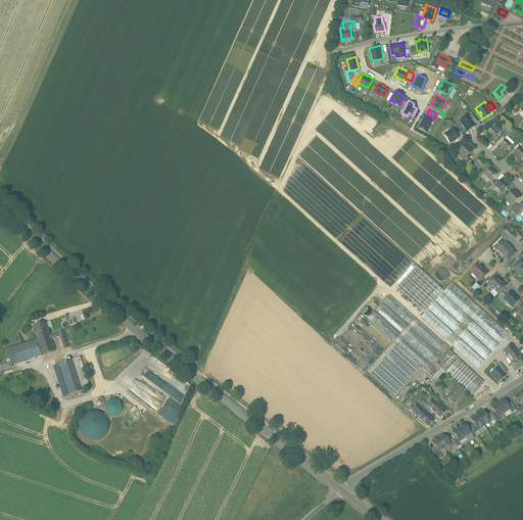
[(469,114),(474,122),(477,120),(472,111),(469,114)]
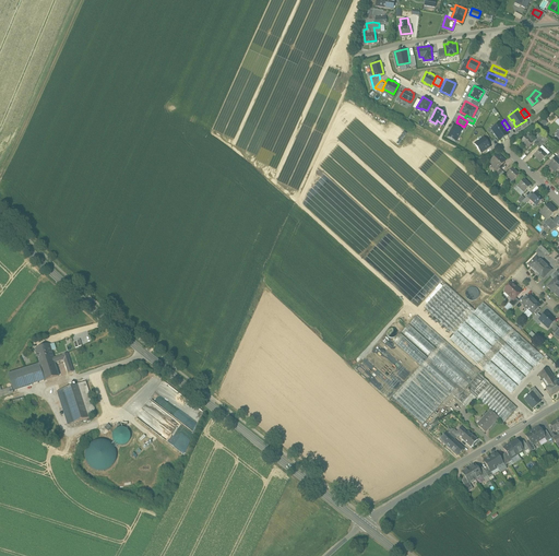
[(497,126),(492,128),(499,138),(508,132),(507,130),(501,122),(500,121),(496,125),(497,126)]
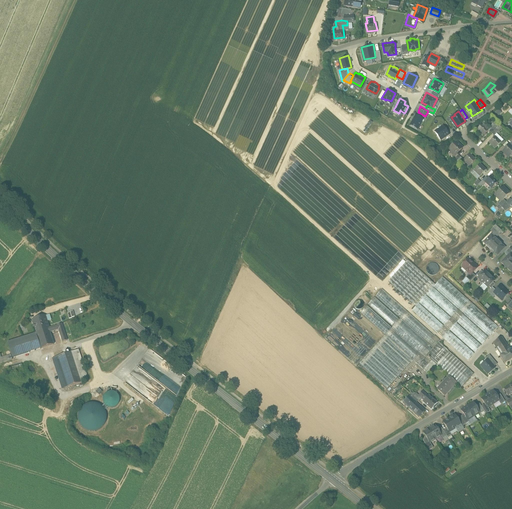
[(418,115),(415,113),(410,123),(417,127),(422,117),(423,115),(420,113),(418,115)]
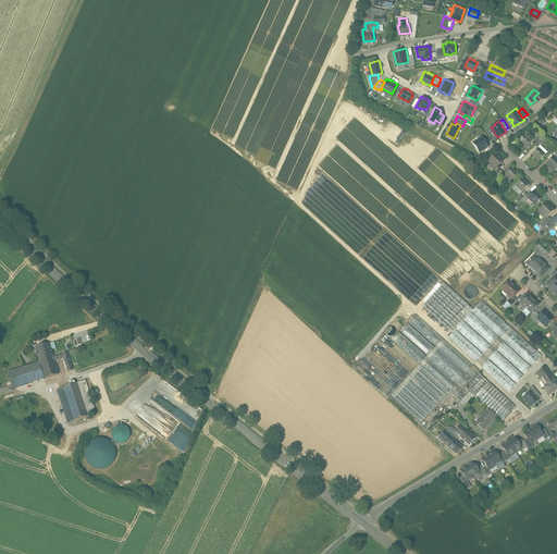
[(531,139),(524,133),(518,139),(524,146),(531,139)]
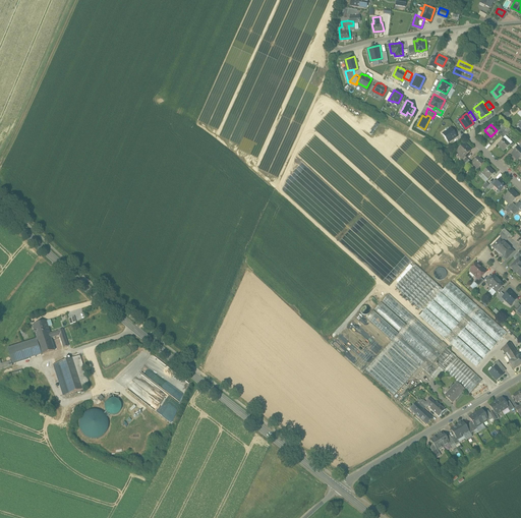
[(451,126),(443,131),(449,140),(457,134),(451,126)]
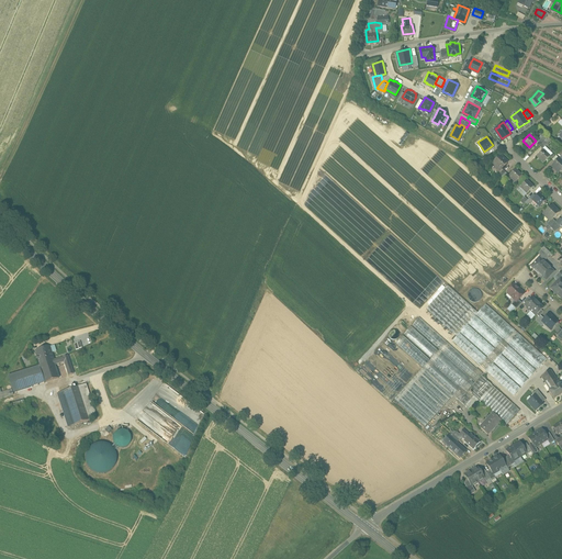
[(550,154),(543,147),(537,154),(543,160),(550,154)]
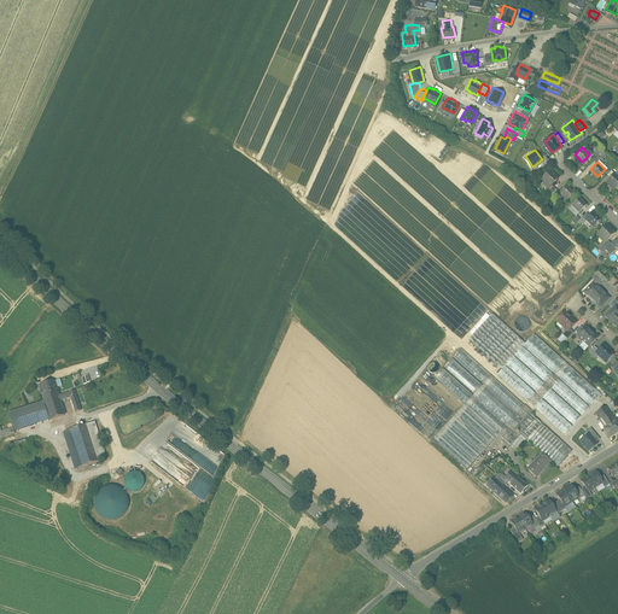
[(551,168),(541,177),(549,186),(558,176),(554,173),(555,171),(551,168)]
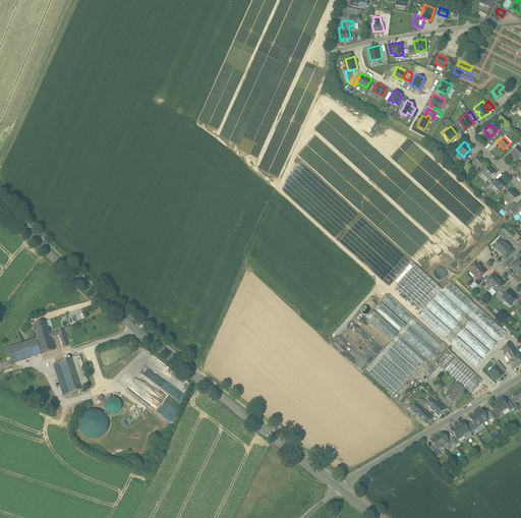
[(520,147),(518,145),(511,152),(518,158),(520,156),(520,155),(520,147)]
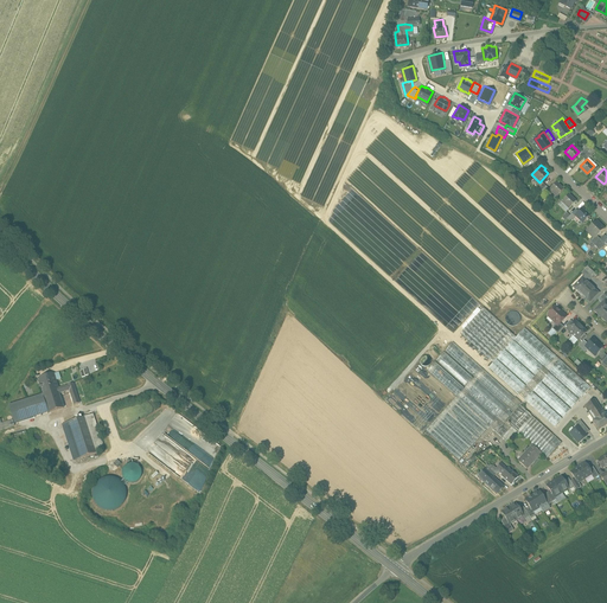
[(563,187),(556,180),(549,187),(556,194),(563,187)]
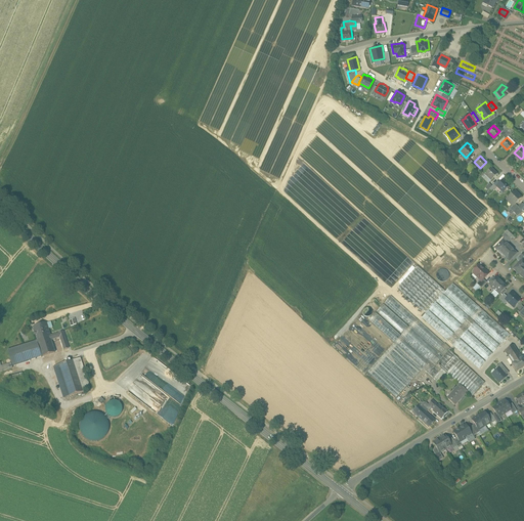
[(491,166),(485,172),(491,178),(497,172),(491,166)]
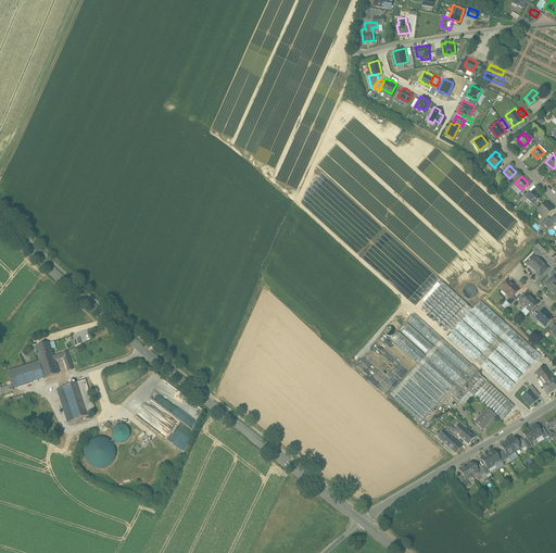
[(541,195),(533,188),(527,196),(533,202),(541,195)]
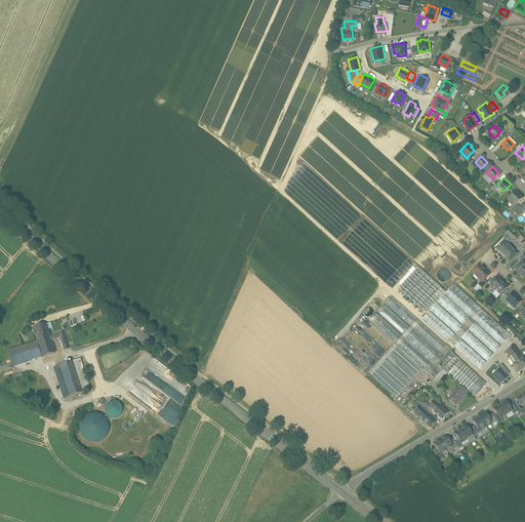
[(523,196),(516,189),(507,198),(514,204),(517,202),(523,196)]
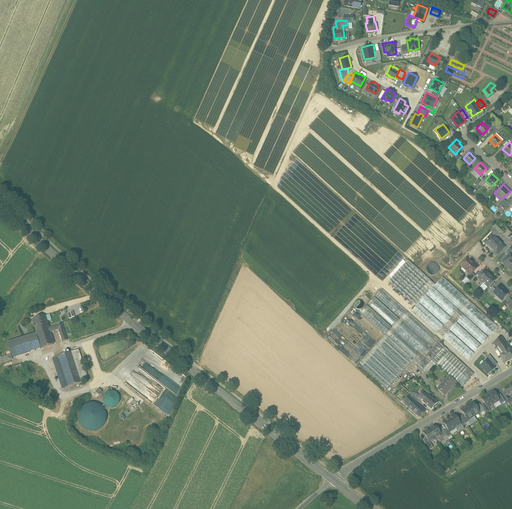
[(500,231),(493,225),(490,228),(497,234),(500,231)]
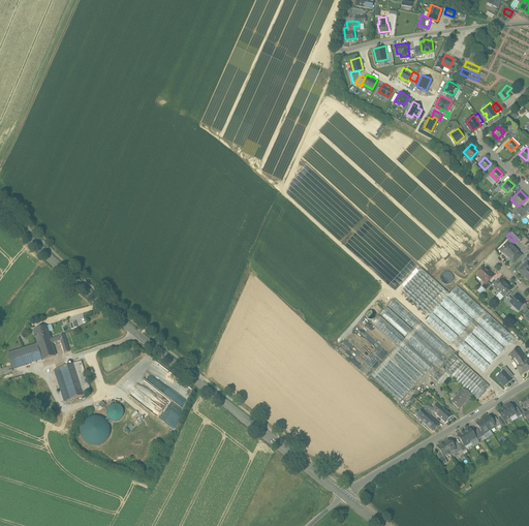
[(521,253),(507,240),(503,245),(503,247),(501,249),(514,260),(521,253)]
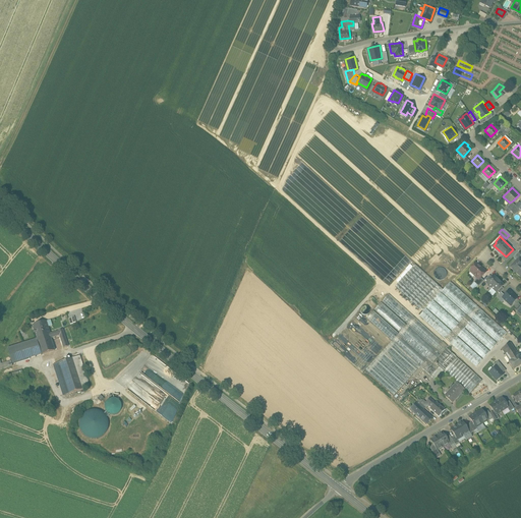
[(516,257),(510,264),(520,274),(520,273),(520,261),(520,262),(520,260),(520,255),(519,254),(516,257)]
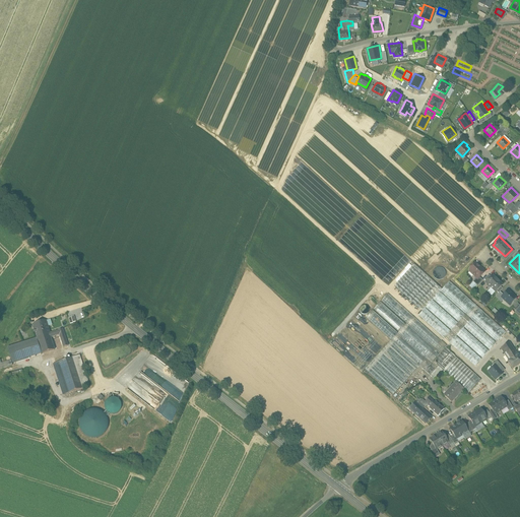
[(480,265),(474,260),(470,264),(472,265),(470,267),(474,271),(473,272),(476,275),(477,276),(479,274),(484,269),(484,268),(481,265),(480,265)]
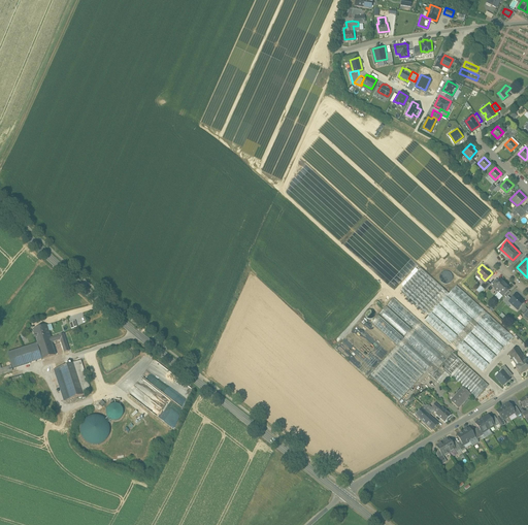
[(449,291),(421,265),(400,288),(429,314),(449,291)]
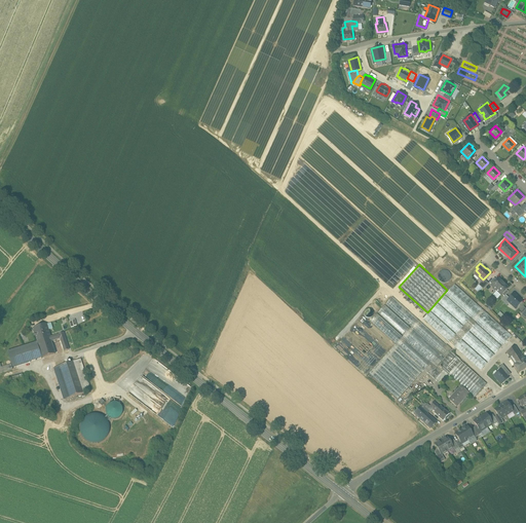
[(447,267),(444,266),(440,268),(438,271),(438,274),(440,277),(443,279),(447,278),(450,276),(451,273),(450,269),(447,267)]
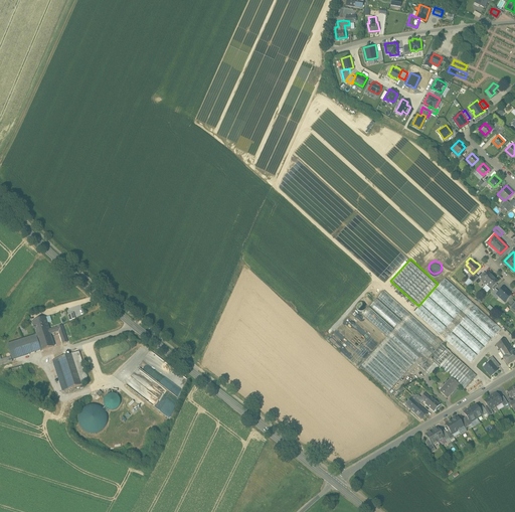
[(482,276),(481,277),(483,279),(483,280),(485,283),(493,275),(488,270),(486,272),(482,276)]
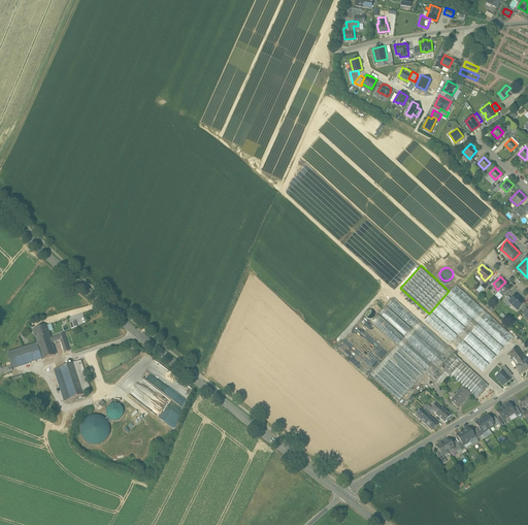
[(487,279),(485,281),(484,280),(481,284),(485,288),(490,282),(487,279)]
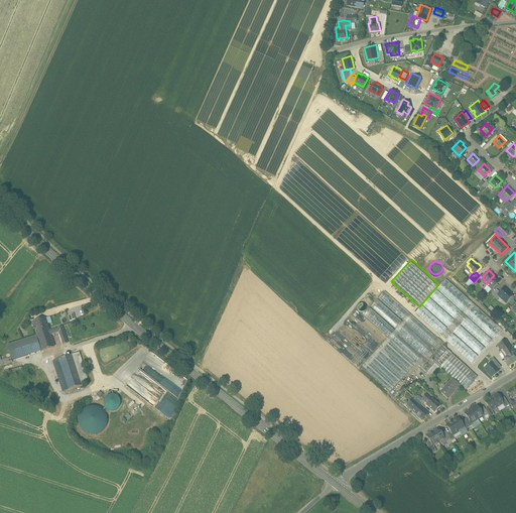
[(494,275),(486,283),(488,285),(490,285),(492,287),(493,286),(497,281),(499,280),(494,275)]
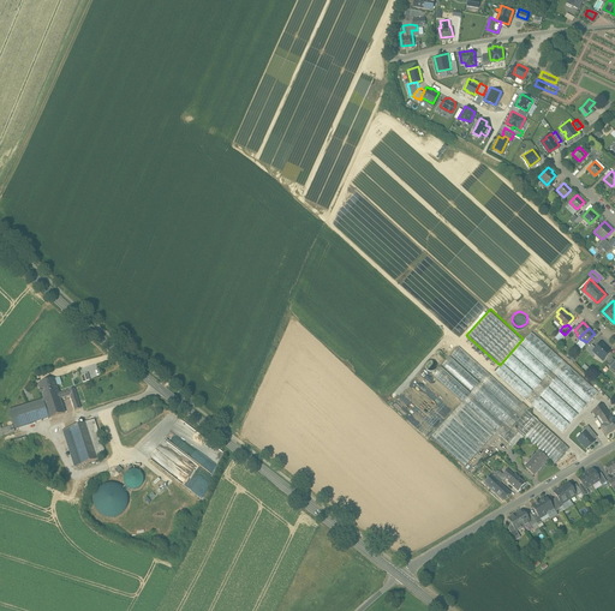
[(500,365),(495,369),(562,429),(569,420),(539,394),(541,393),(571,419),(578,411),(548,384),(549,383),(579,409),(586,402),(555,373),(555,372),(587,401),(598,389),(531,329),(523,339),(500,365)]
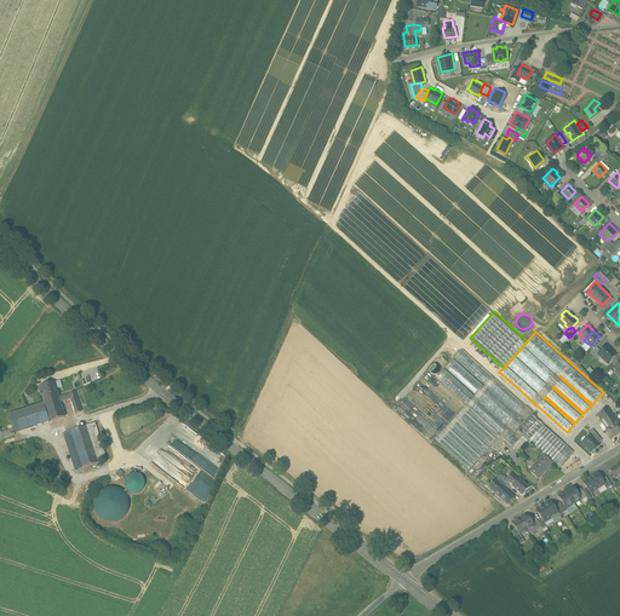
[(601,349),(598,351),(607,360),(615,351),(606,343),(601,349)]
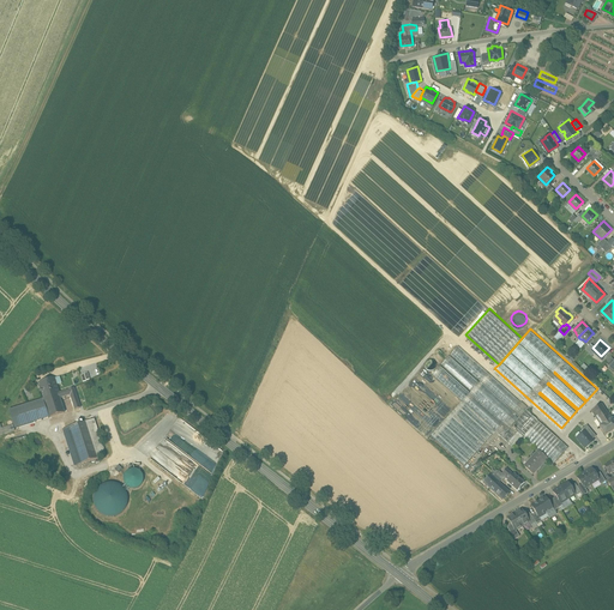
[(569,444),(527,406),(528,405),(458,343),(451,351),(480,378),(479,380),(449,352),(441,361),(471,388),(470,390),(440,363),(433,372),(462,398),(495,428),(499,432),(513,445),(524,433),(539,447),(548,456),(553,460),(569,444)]
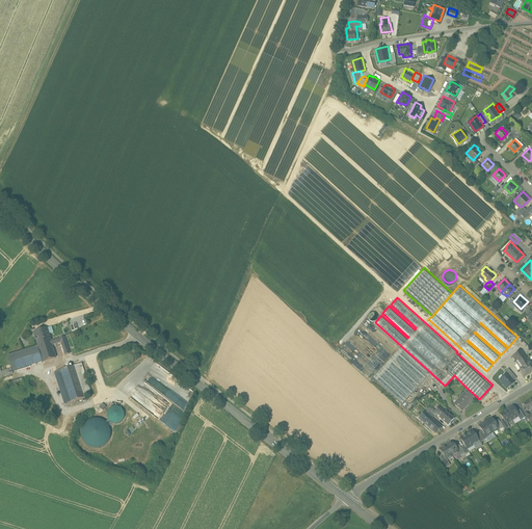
[(377,316),(378,314),(377,312),(376,311),(375,310),(373,309),(371,310),(370,311),(369,312),(368,314),(369,316),(370,317),(371,318),(373,319),(375,318),(376,317),(377,316)]
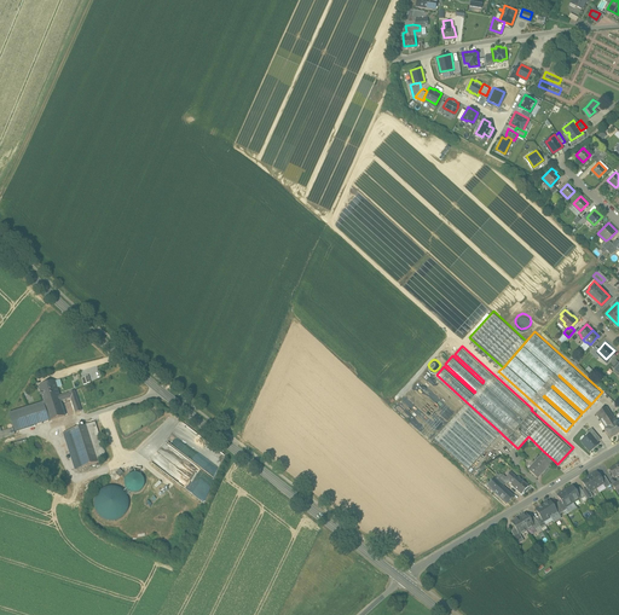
[(56,384),(58,384),(56,377),(39,382),(44,398),(44,399),(59,394),(58,393),(56,384)]
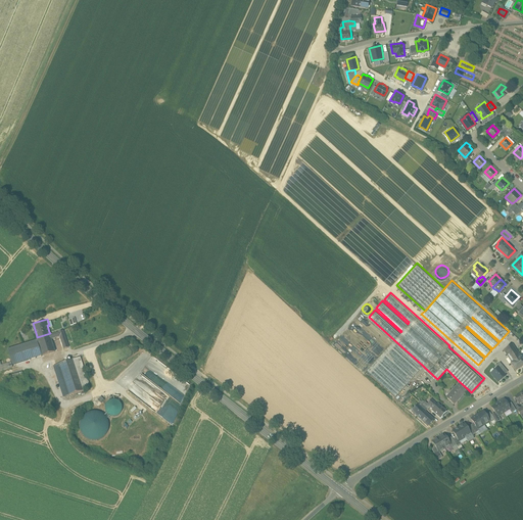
[(51,331),(49,332),(50,333),(51,336),(53,335),(53,337),(55,336),(55,335),(59,333),(63,345),(68,344),(63,328),(51,331)]
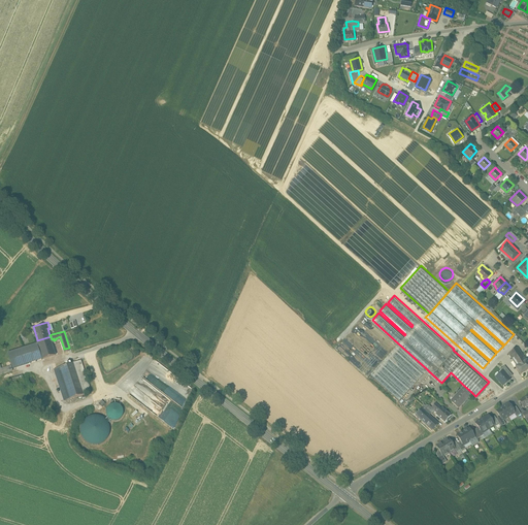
[(51,336),(37,340),(42,356),(56,352),(52,339),(51,336)]
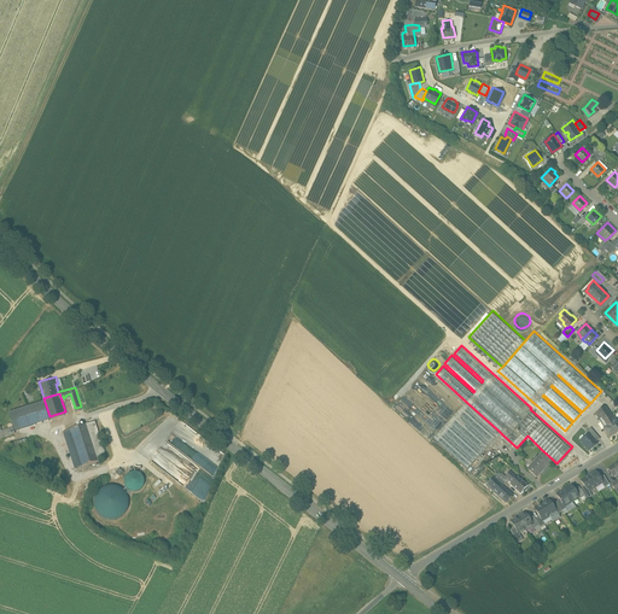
[(13,424),(15,427),(50,416),(44,398),(9,409),(13,424)]
